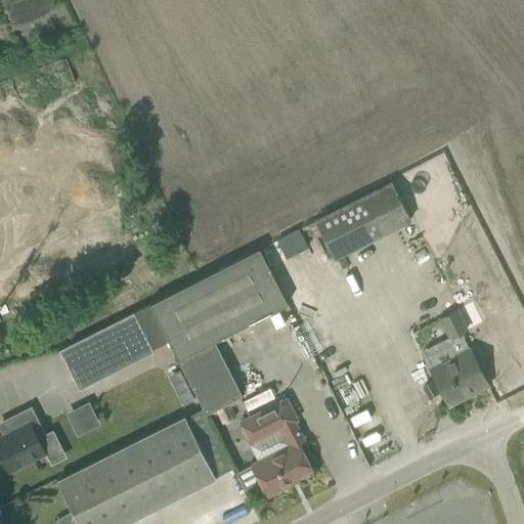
[(423,183),(416,178),(410,185),(418,190),(423,183)]
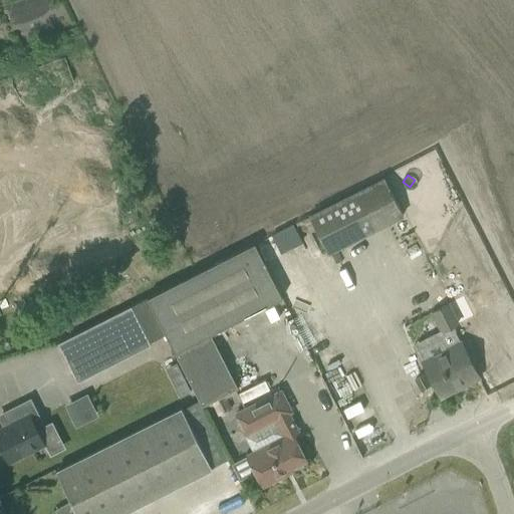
[(309,217),(327,253),(404,215),(384,179),(309,217)]
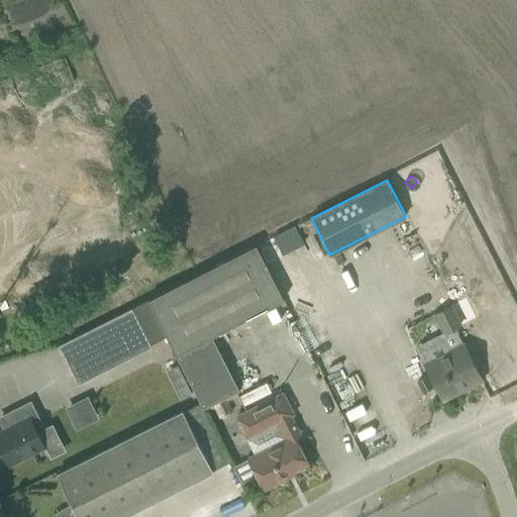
[(484,215),(475,217),(478,228),(487,225),(484,215)]
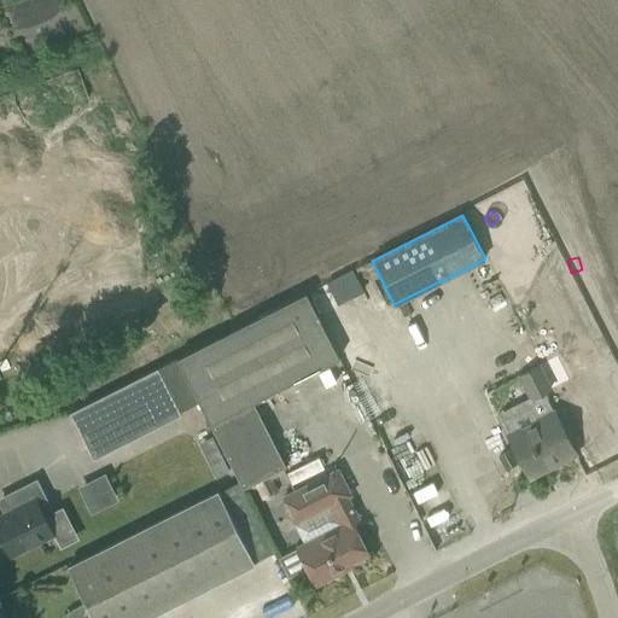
[(199,401),(210,424),(339,357),(307,292),(178,357),(199,401)]
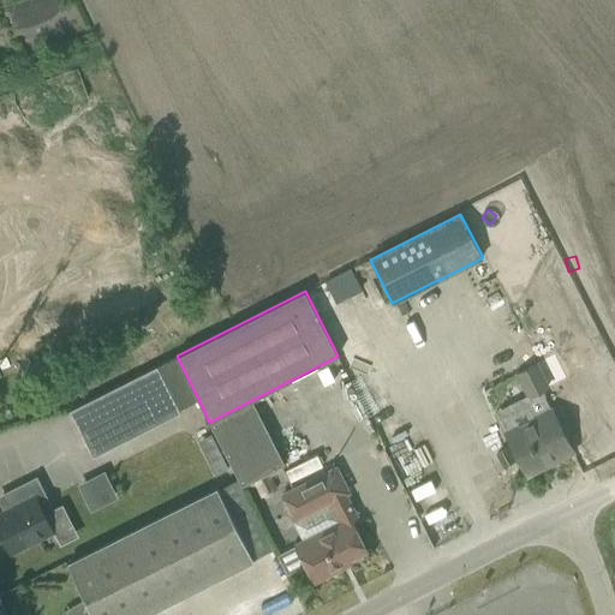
[(93,457),(180,412),(179,408),(198,399),(177,356),(70,410),(93,457)]
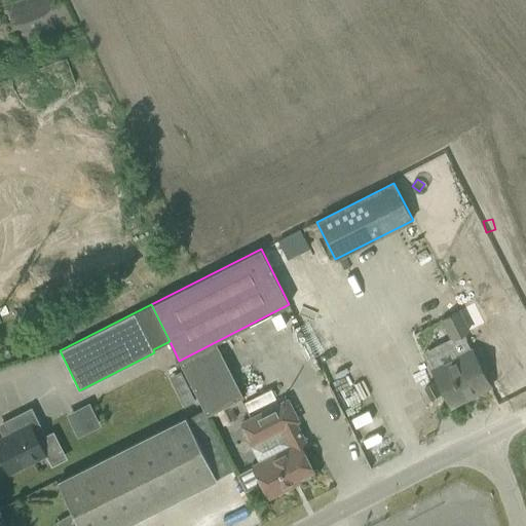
[(453,339),(460,335),(468,331),(458,311),(443,320),(452,338),(453,339)]
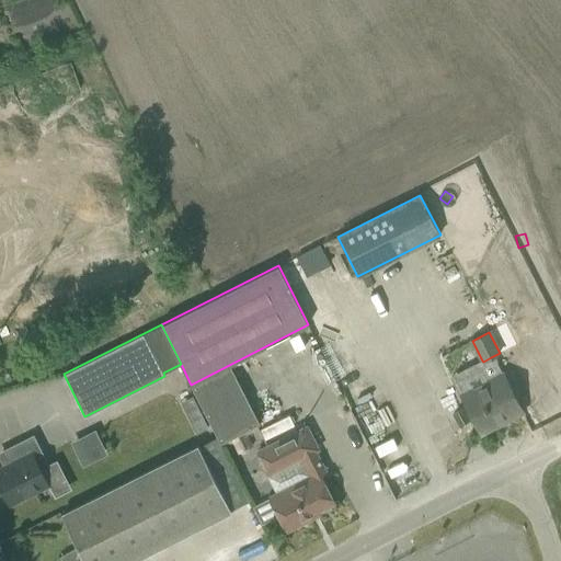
[(477,363),(451,376),(455,382),(461,395),(481,433),(482,433),(480,430),(504,416),(506,421),(523,412),(503,373),(500,375),(487,381),(477,363)]
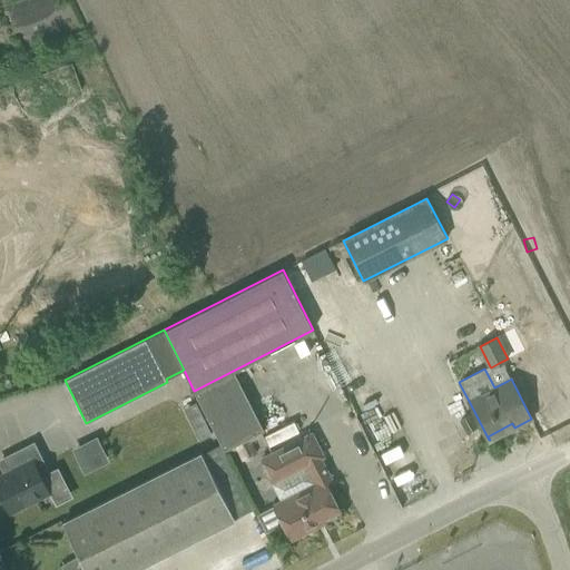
[(195,401),(182,408),(197,439),(209,432),(195,401)]
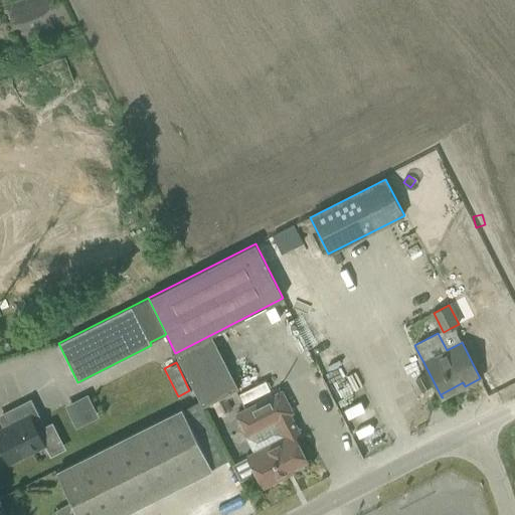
[(236,413),(247,435),(244,436),(252,452),(247,455),(264,487),(284,477),(283,474),(308,461),(296,439),(302,436),(290,413),(293,412),(282,390),(236,413)]
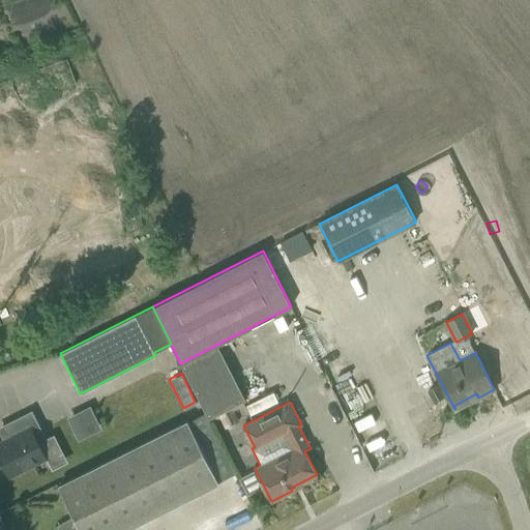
[(78,439),(100,429),(89,405),(66,415),(78,439)]
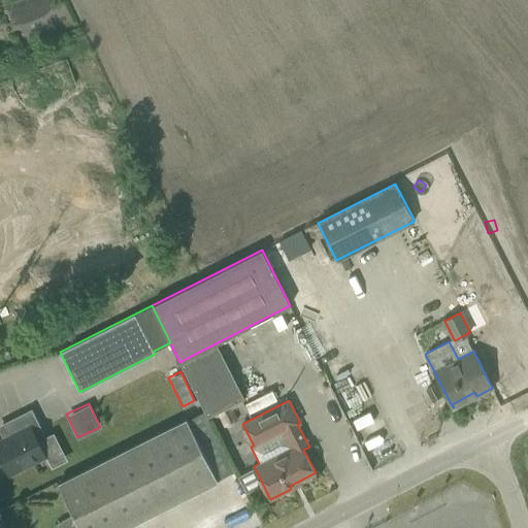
[(2,422),(7,433),(0,436),(0,456),(9,475),(46,456),(39,441),(44,439),(35,420),(37,420),(31,407),(2,422)]
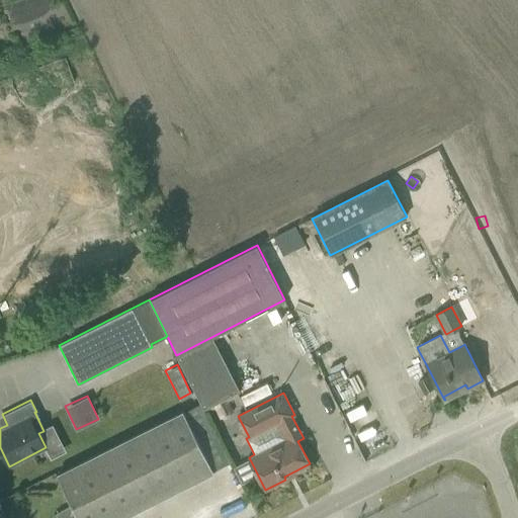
[(72,505),(78,517),(118,517),(213,470),(183,411),(57,476),(72,505)]
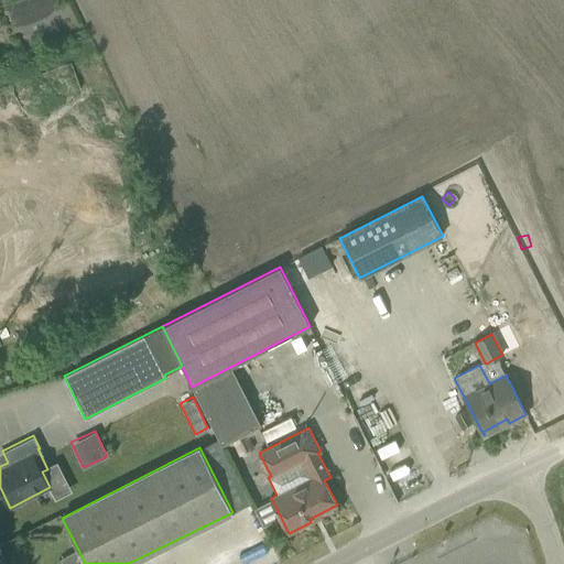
[(85,563),(78,550),(62,559),(64,563),(85,563)]
